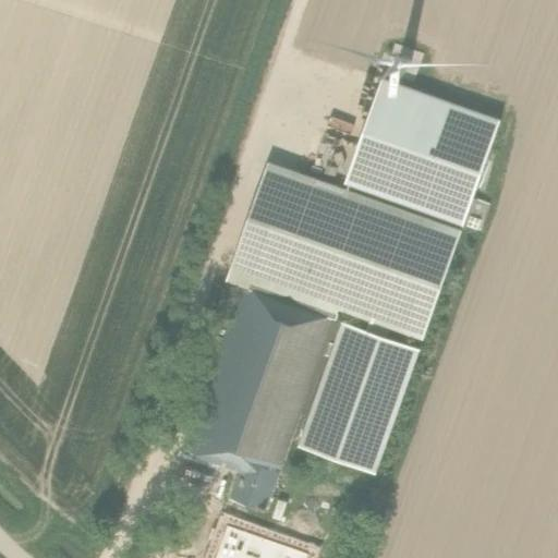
[(407,56),(405,56),(403,56),(402,56),(400,57),(399,58),(398,59),(398,60),(397,61),(397,63),(398,64),(398,67),(399,68),(400,69),(401,69),(403,70),(404,70),(407,70),(408,69),(409,68),(410,67),(411,65),(411,64),(411,62),(411,61),(411,59),(410,58),(409,57),(408,57),(407,56)]
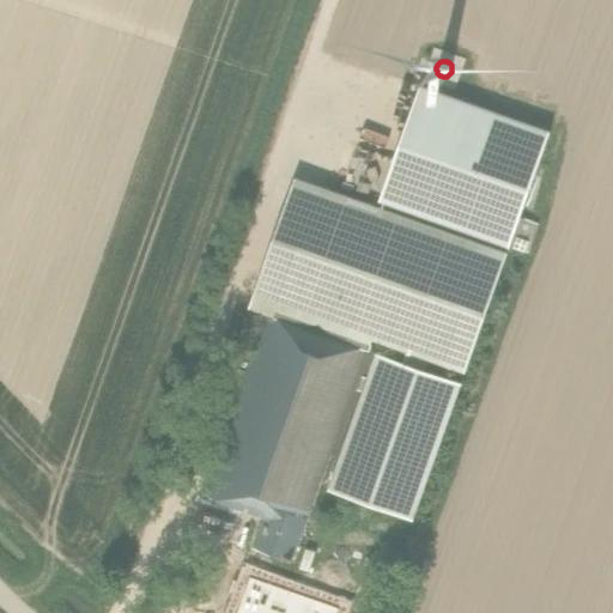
[(418,85),(378,200),(529,252),(539,222),(522,216),(551,129),(418,85)]
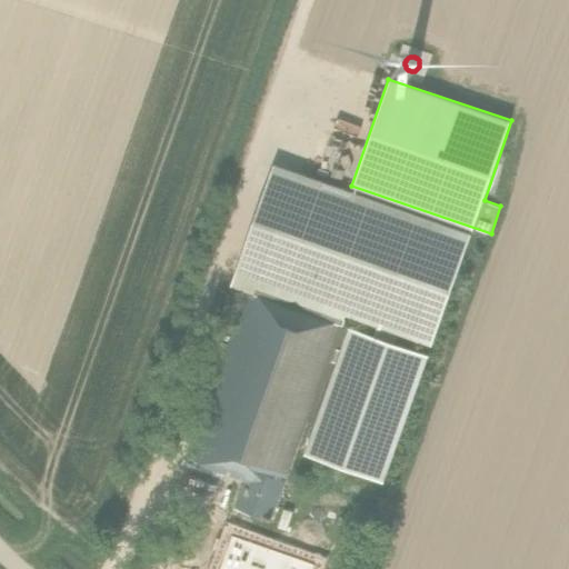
[(428,355),(396,342),(399,333),(431,346),(470,233),(273,163),(230,285),(217,319),(233,326),(189,458),(246,477),(236,506),(271,518),(286,473),(287,473),(306,420),(312,422),(332,363),(335,365),(303,455),(385,482),(428,355)]
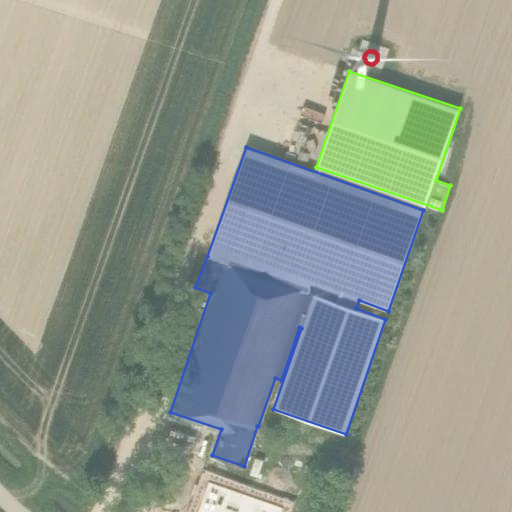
[(159,393),(173,397),(182,371),(168,366),(159,393)]
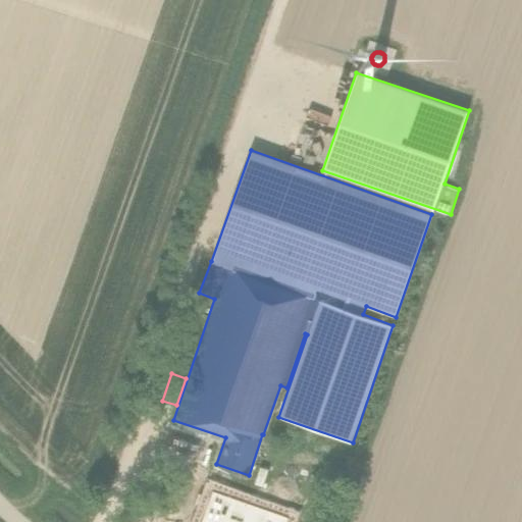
[(270,521),(274,510),(198,483),(187,517),(200,521),(270,521)]
